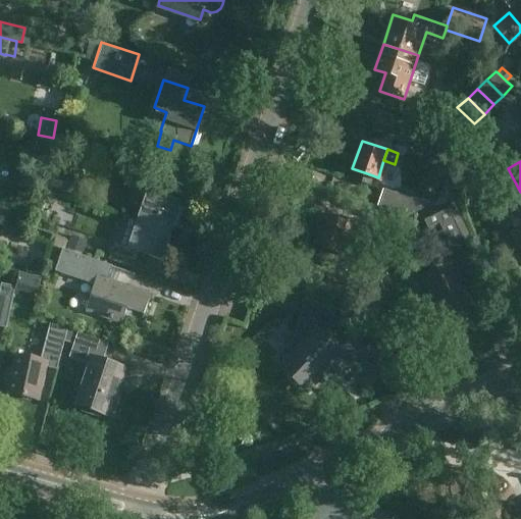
[(138,169),(132,186),(147,191),(137,218),(170,230),(180,201),(158,193),(163,178),(138,169)]
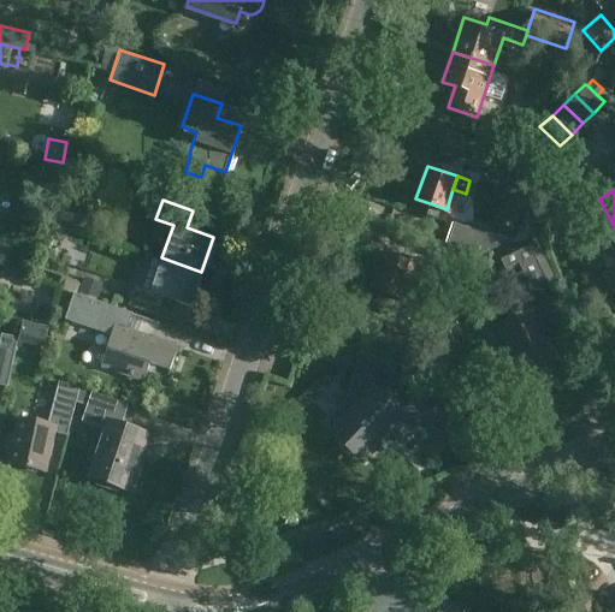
[(447,209),(430,203),(426,215),(443,221),(447,209)]
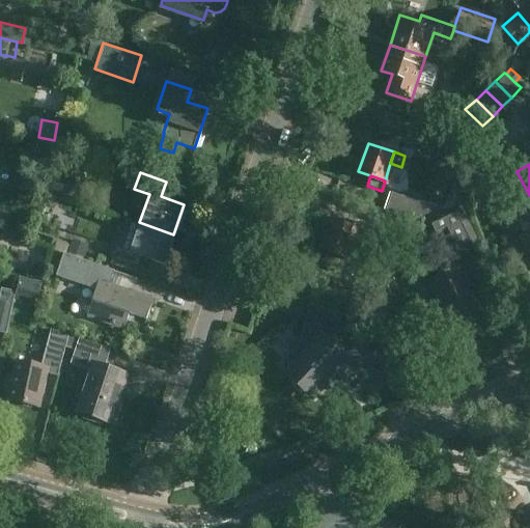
[(52,176),(49,189),(67,193),(71,182),(52,176)]
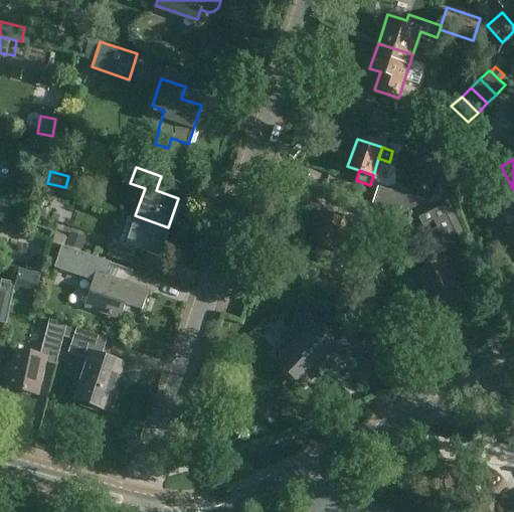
[(409,213),(415,197),(377,185),(371,202),(408,214),(409,213)]
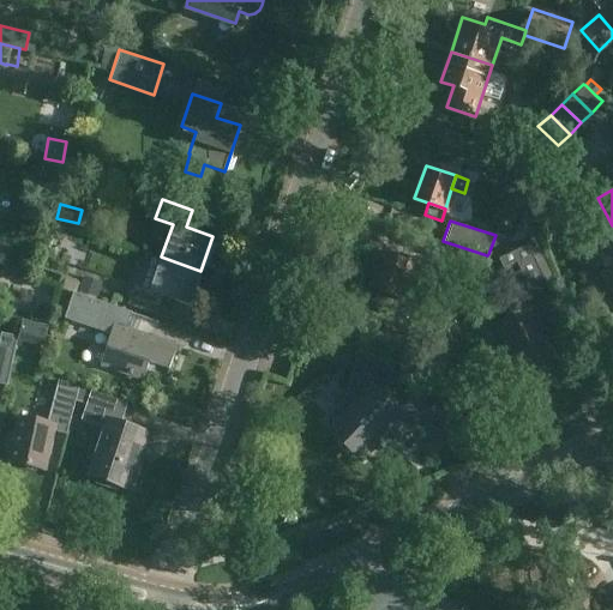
[(496,235),(488,254),(515,241),(514,239),(496,234),(496,235)]
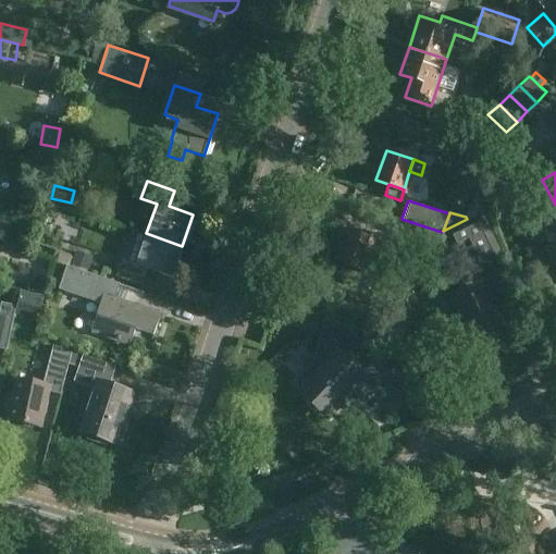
[(467,219),(443,231),(442,232),(442,233),(452,253),(452,254),(465,248),(473,269),(503,256),(482,213),(467,219)]
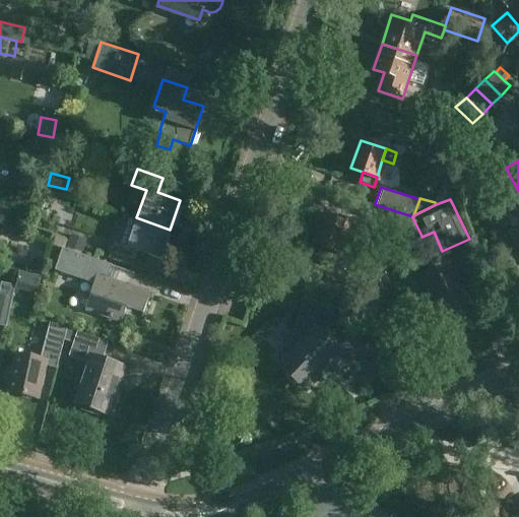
[(324,214),(314,244),(320,246),(319,250),(319,253),(320,256),(323,259),(326,260),(330,260),(333,258),(336,256),(337,254),(338,253),(361,261),(372,232),(324,214)]
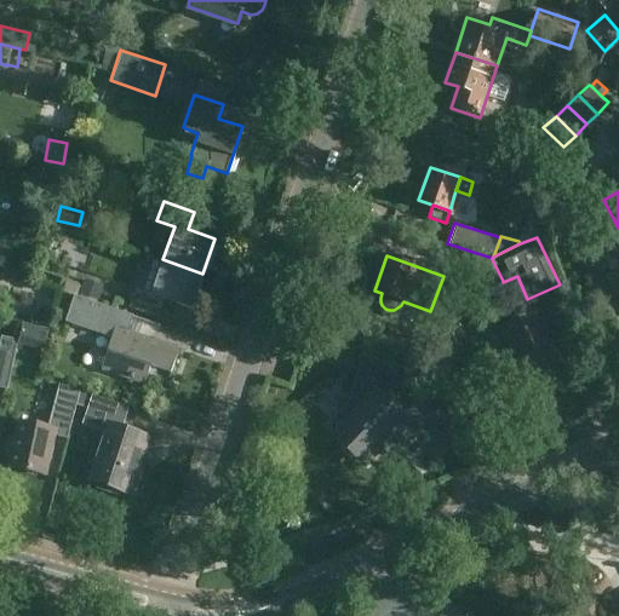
[(135,287),(127,305),(158,316),(170,320),(177,301),(190,306),(202,274),(162,259),(150,292),(136,287),(135,287)]
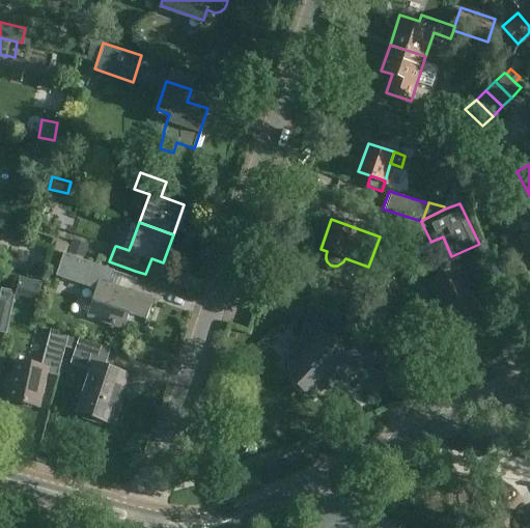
[(430,241),(421,222),(413,234),(426,245),(430,241)]
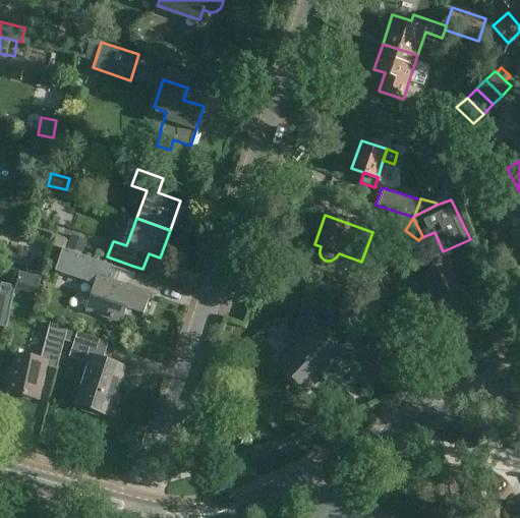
[(519,224),(508,231),(513,242),(518,240),(519,243),(519,224)]
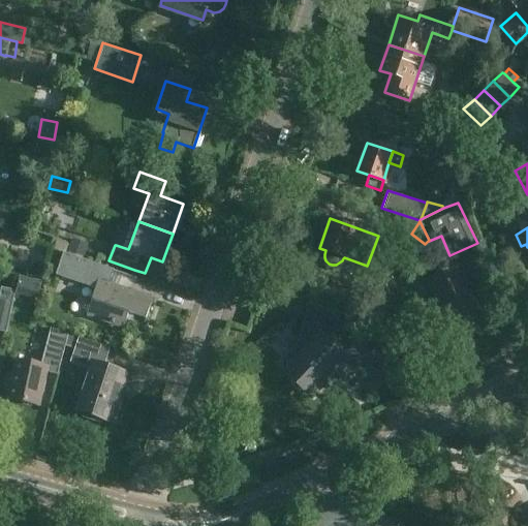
[(66,252),(82,257),(87,242),(71,237),(66,252)]
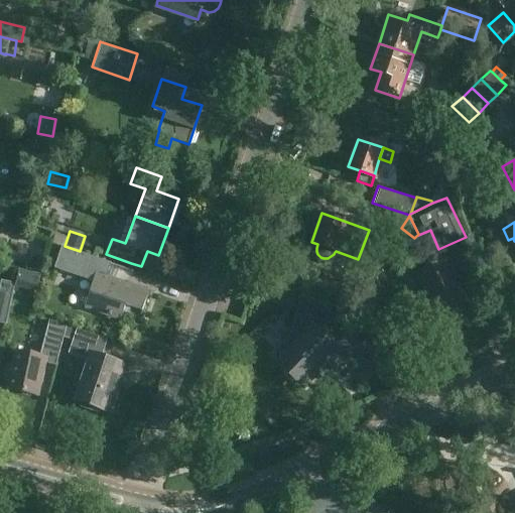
[(105,274),(110,261),(80,251),(65,246),(61,245),(54,266),(92,279),(84,305),(119,317),(124,301),(141,307),(148,288),(127,281),(105,274)]
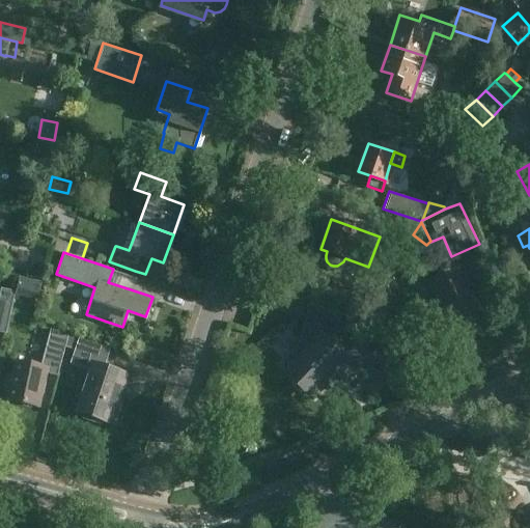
[(437,297),(414,307),(425,332),(449,321),(452,328),(480,314),(457,266),(428,279),(437,297)]
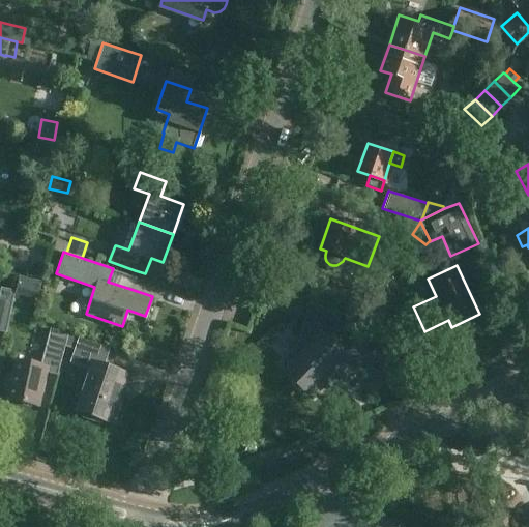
[(0,329),(3,330),(12,288),(1,286),(0,290),(0,329)]
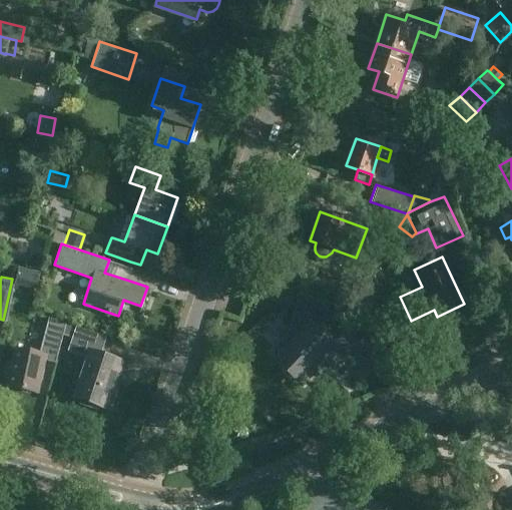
[(291,329),(274,347),(281,353),(278,356),(287,365),(288,372),(295,372),(304,380),(324,359),(331,364),(343,351),(342,350),(348,343),(340,336),(334,342),(323,333),(321,331),(332,319),(336,305),(338,306),(338,305),(329,302),(331,297),(300,288),(294,307),(295,307),(289,327),(291,329)]
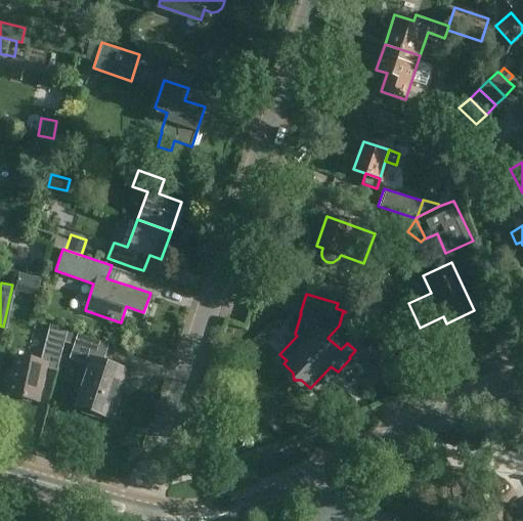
[(5,371),(3,381),(5,384),(9,385),(7,393),(36,400),(43,366),(56,368),(62,340),(64,334),(66,328),(48,321),(47,330),(39,361),(15,355),(12,368),(9,368),(5,371)]
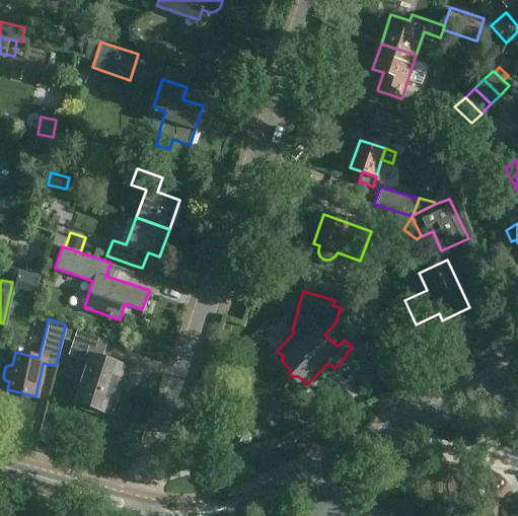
[(64,330),(62,337),(72,341),(68,353),(87,360),(73,400),(105,412),(116,379),(119,380),(124,365),(100,357),(106,340),(76,328),(65,324),(64,330)]
